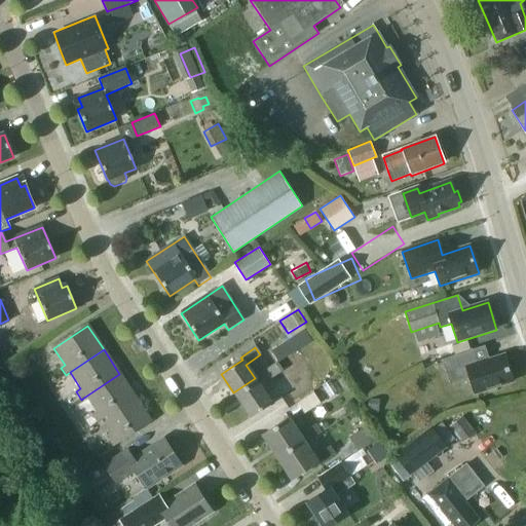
[(475,395),(514,382),(504,354),(478,364),(474,350),(442,361),(450,384),(468,378),(475,395)]
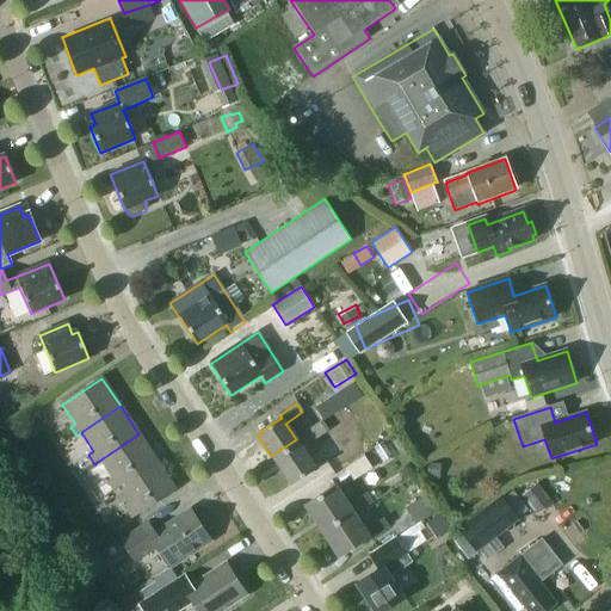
[(321,423),(296,439),(271,456),(291,486),(316,469),(302,449),(327,432),(339,450),(357,438),(339,412),(322,424),(321,423)]
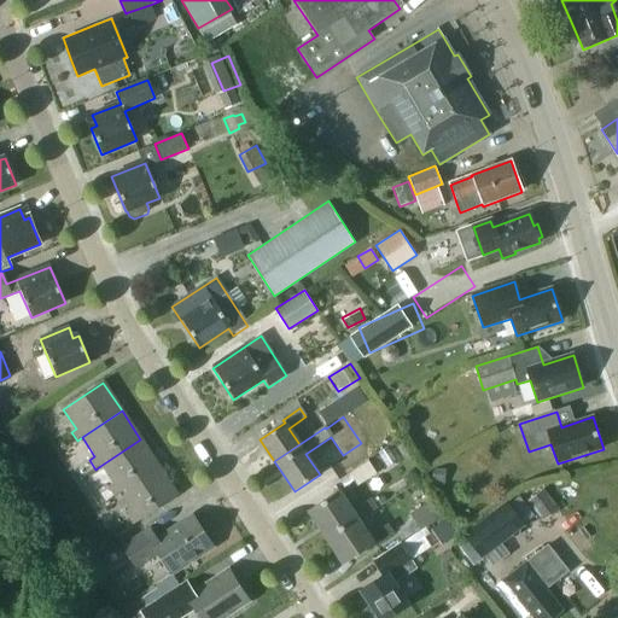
[(114,497),(118,494),(159,467),(140,439),(100,466),(114,485),(109,489),(114,497)]
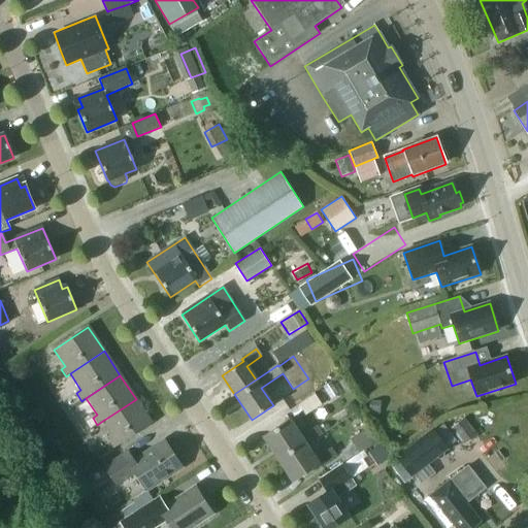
[(136,399),(101,422),(112,438),(108,441),(113,450),(152,424),(136,399)]
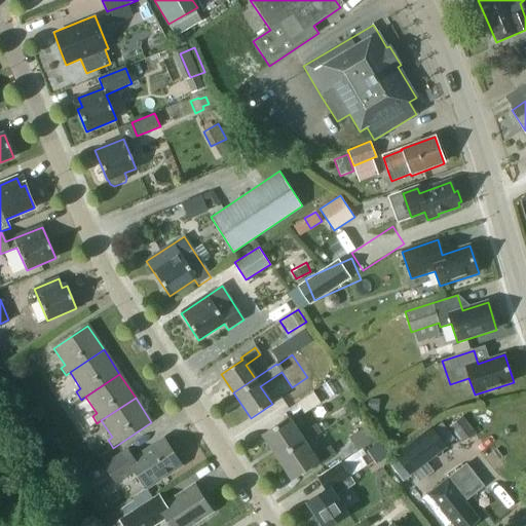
[(279,461),(305,444),(321,434),(315,426),(300,436),(289,418),(262,436),(279,461)]
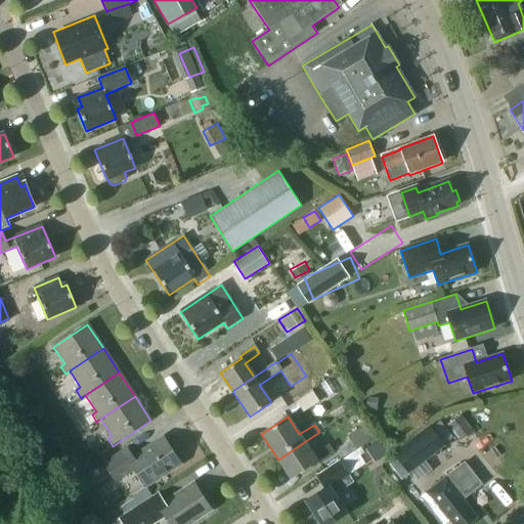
[(393,452),(408,473),(445,444),(429,424),(393,452)]
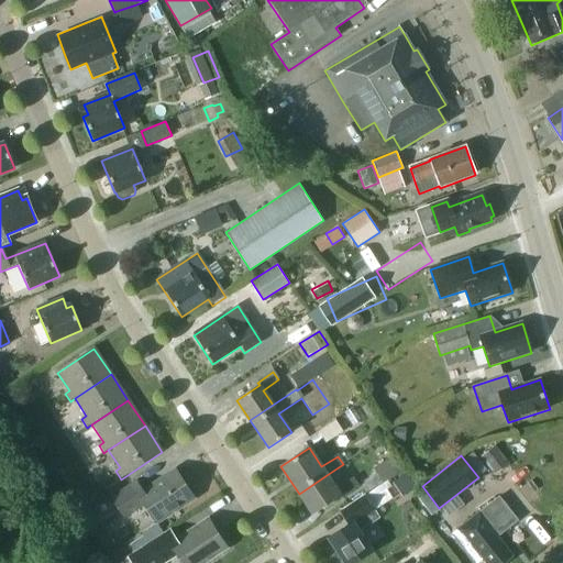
[(387,478),(405,472),(399,457),(382,464),(387,478)]
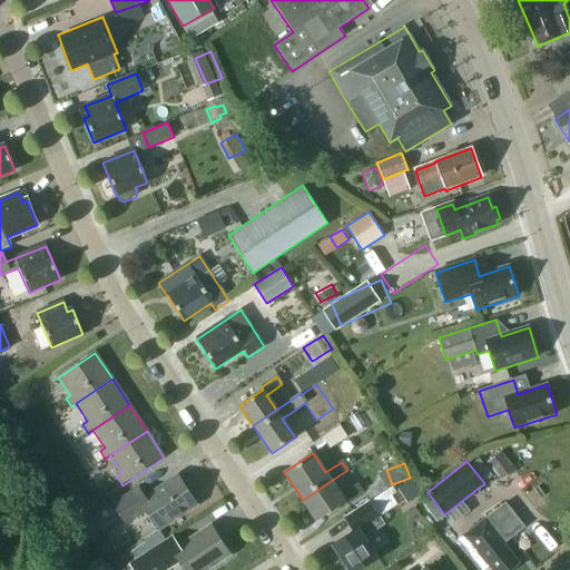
[(158,531),(196,507),(177,477),(144,498),(138,489),(111,505),(125,526),(146,512),(158,531)]
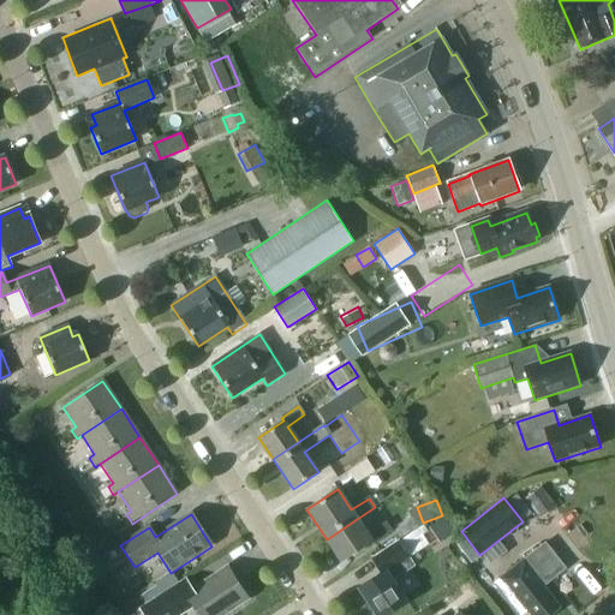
[(429,526),(439,542),(455,532),(446,515),(429,526)]
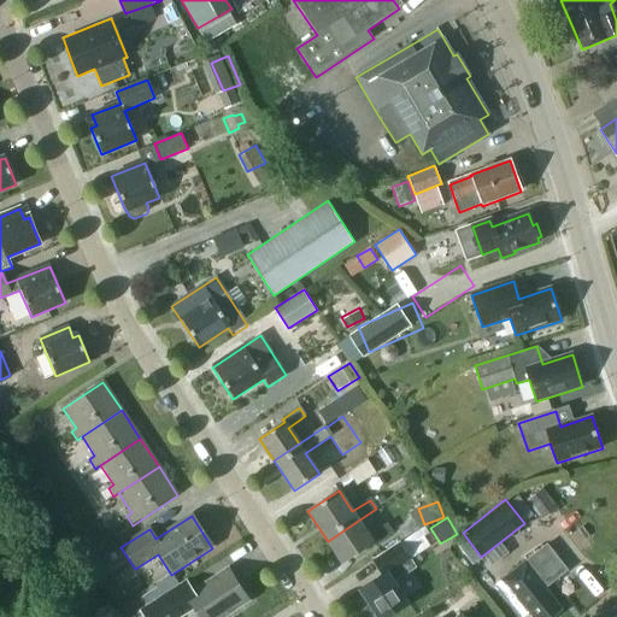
[(369,538),(358,521),(328,541),(342,563),(371,544),(374,546),(393,534),(387,526),(369,538)]
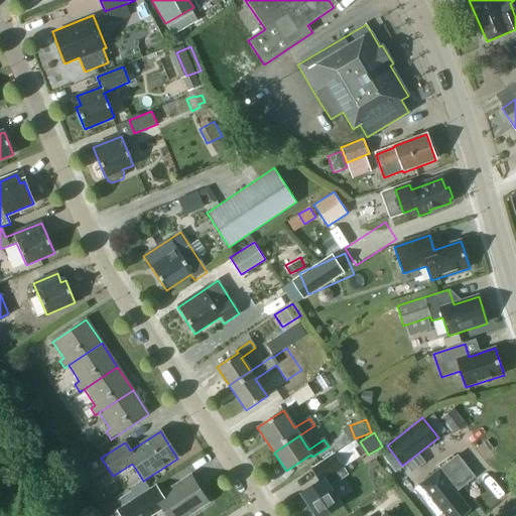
[(458,456),(414,491),(434,515),(437,515),(442,513),(444,515),(462,515),(470,510),(456,493),(475,478),(458,456)]
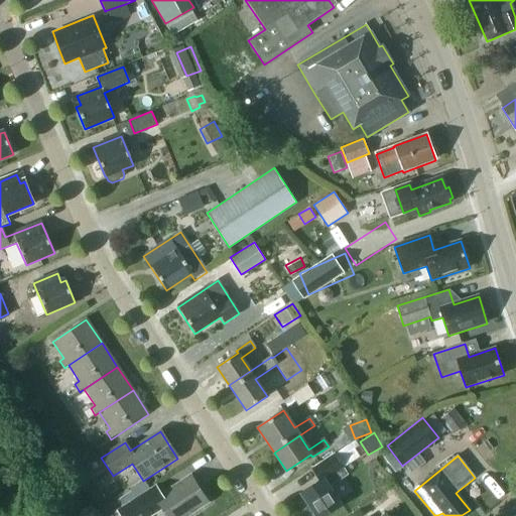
[(330,488),(348,476),(335,457),(311,472),(318,482),(300,494),(314,515),(326,515),(342,506),(330,488)]
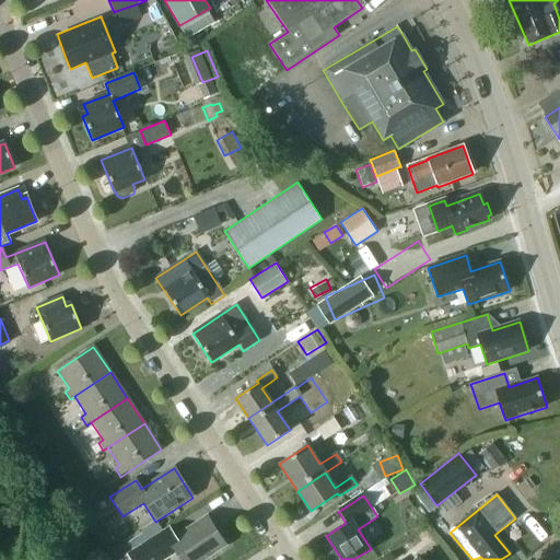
[(205,559),(225,547),(207,517),(175,538),(170,528),(142,546),(126,557),(128,559),(164,559),(176,552),(181,559),(205,559)]
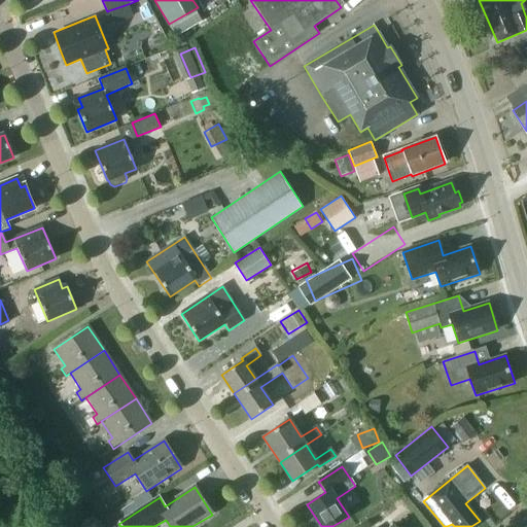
[(382,510),(374,516),(379,523),(387,517),(382,510)]
